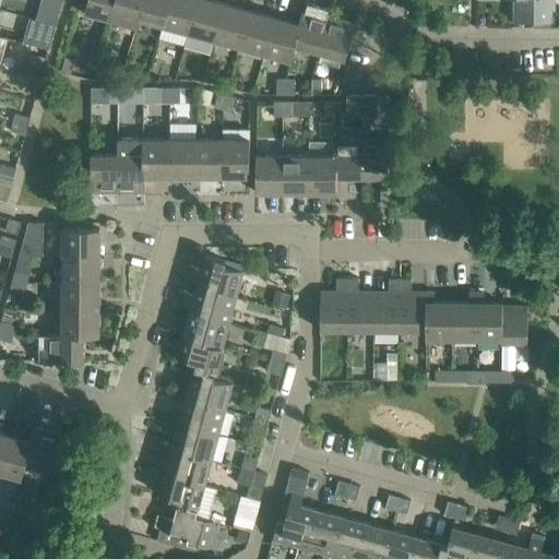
[(46,0),(43,11),(40,21),(56,24),(62,0),(46,0)]
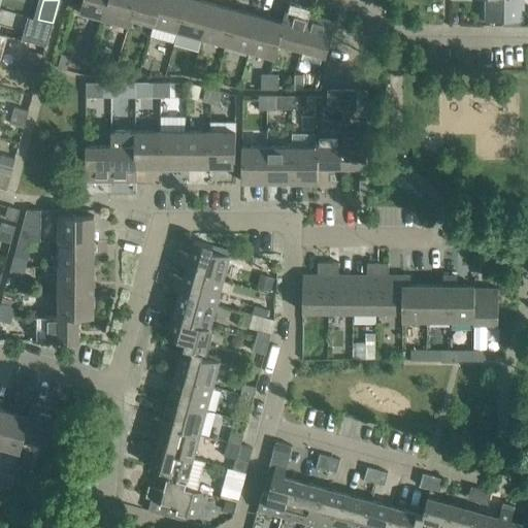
[(104,19),(109,0),(83,0),(79,11),(104,19)]
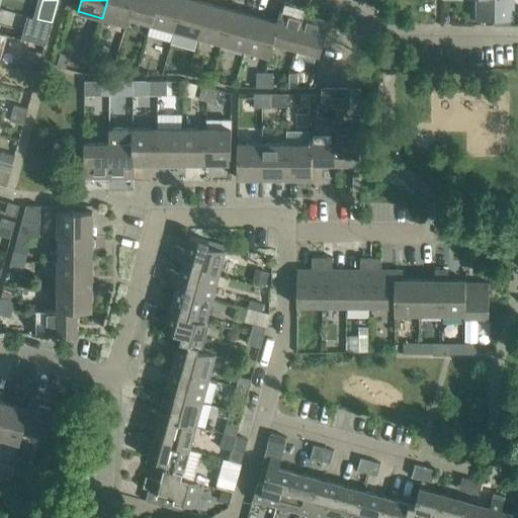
[(132,0),(107,0),(102,18),(126,25),(128,18),(127,17),(132,0)]
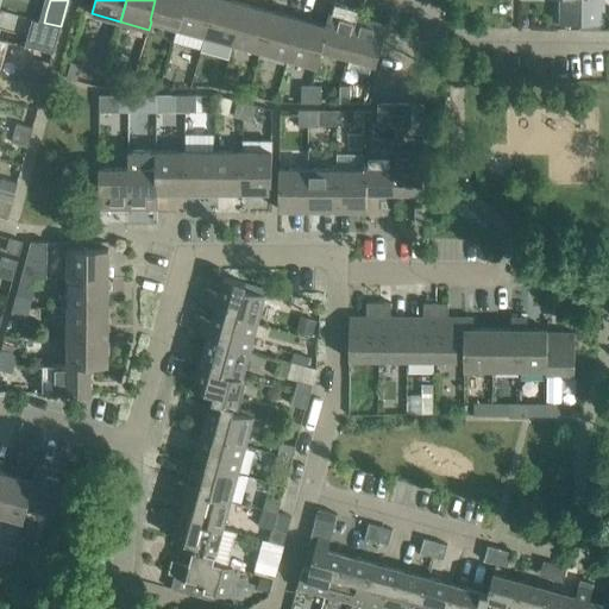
[(177,29),(184,0),(155,0),(150,20),(151,22),(177,29)]
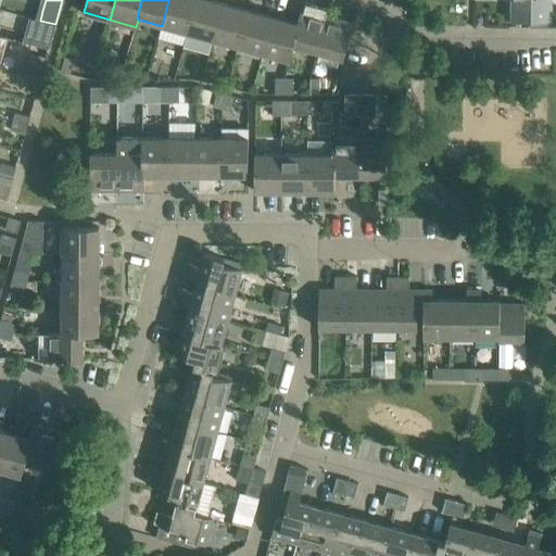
[(188,33),(196,0),(168,0),(162,26),(188,33)]
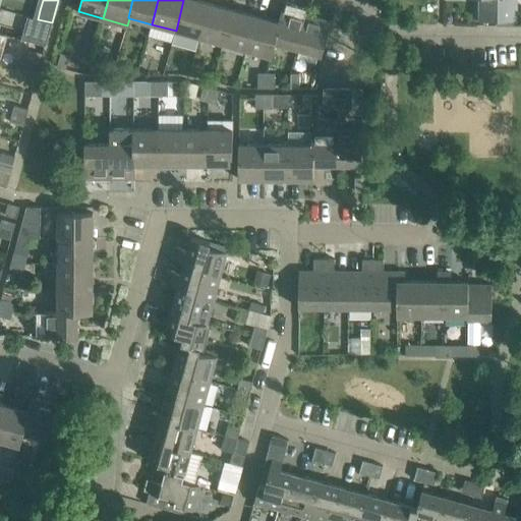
[(199,37),(209,3),(197,0),(183,0),(176,31),(199,37)]
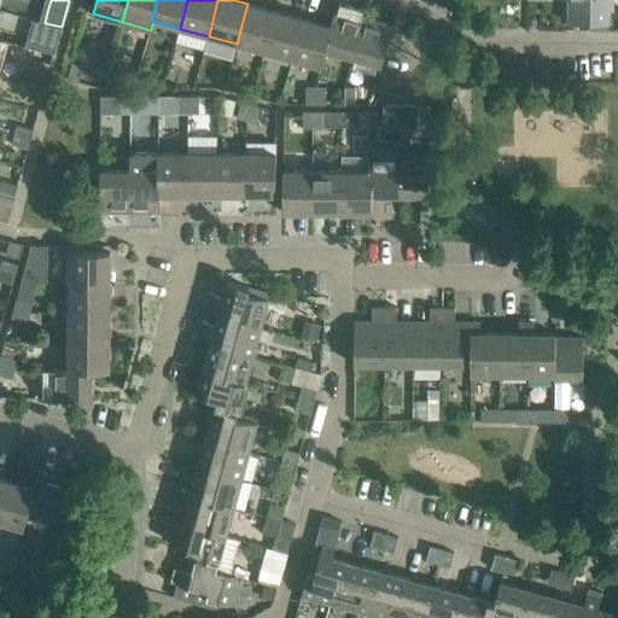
[(613,23),(612,0),(569,0),(570,23),(613,23)]
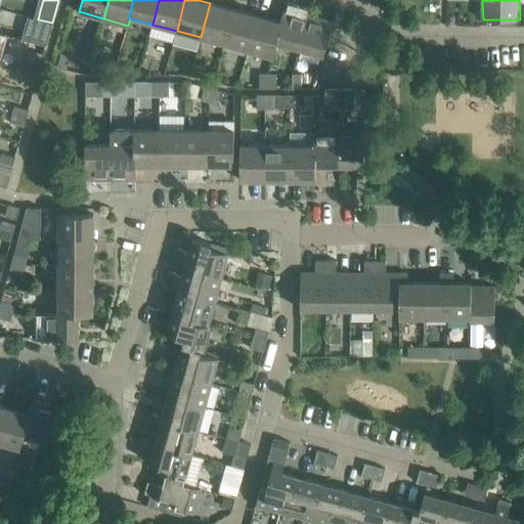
[(224,44),(233,9),(210,3),(201,37),(224,44)]
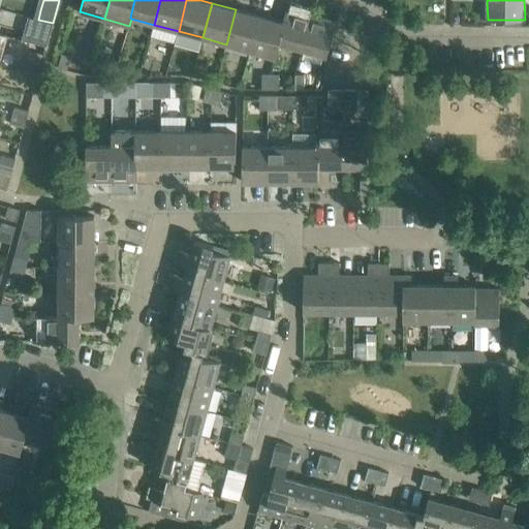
[(27,7),(25,16),(36,19),(38,20),(40,10),(27,7)]
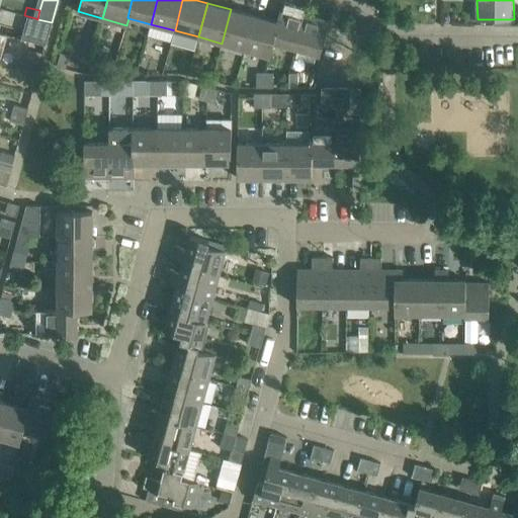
[(295,49),(306,14),(280,8),(276,22),(277,22),(272,42),(273,42),(295,49)]
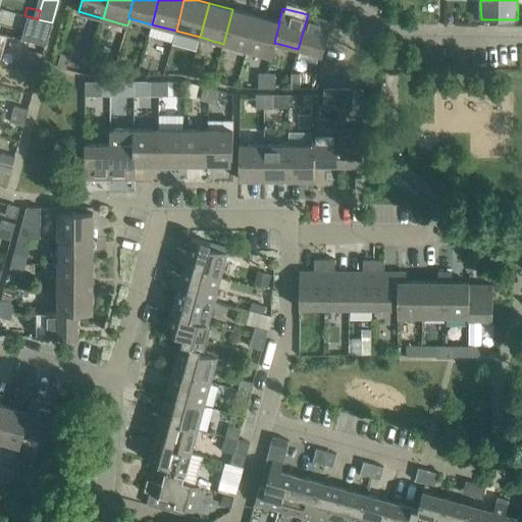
[(247,50),(256,15),(232,9),(223,44),(247,50)]
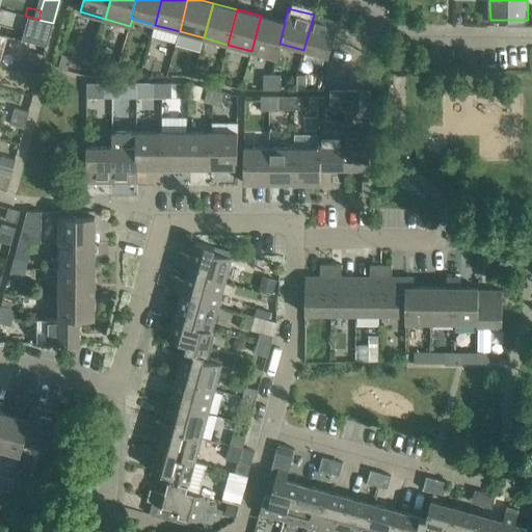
[(328,56),(337,26),(338,22),(314,15),(303,50),(309,51),(328,56)]
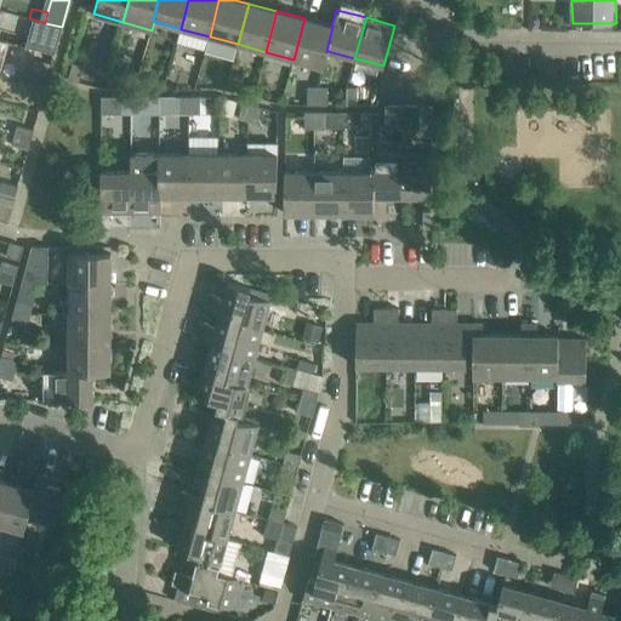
[(332,27),(331,27),(305,18),(294,60),(323,68),(328,51),(326,51),(332,27)]
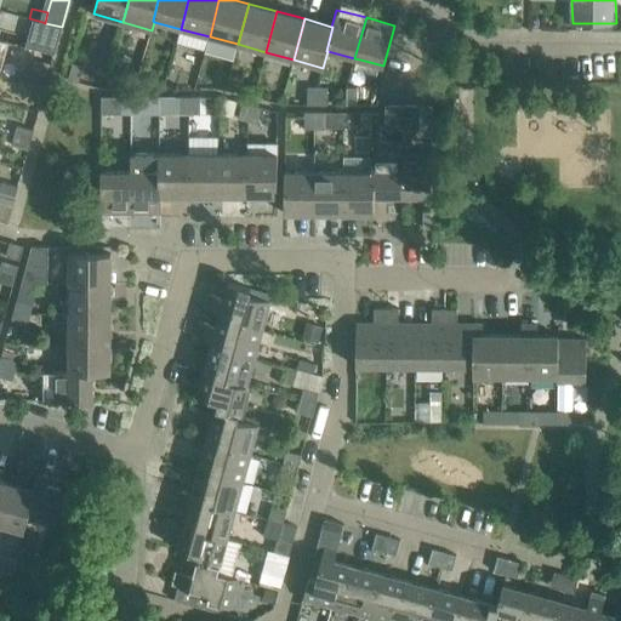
[(43,22),(35,49),(55,53),(62,27),(45,23),(43,22)]
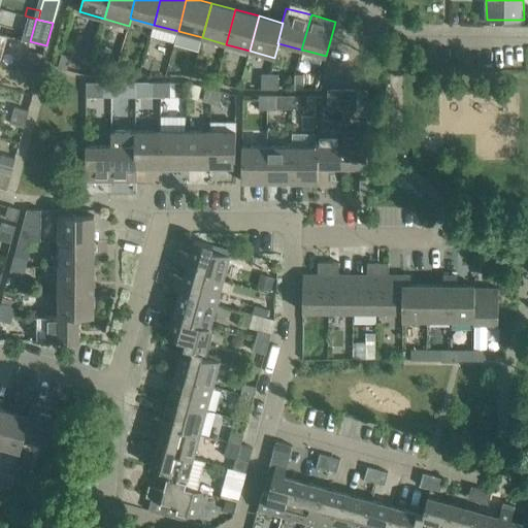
[(70,56),(62,54),(58,67),(67,70),(70,56)]
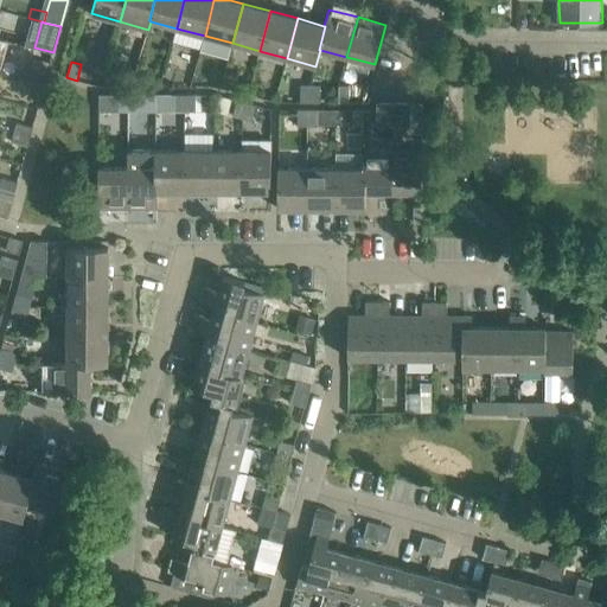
[(48,72),(32,68),(30,77),(45,82),(48,72)]
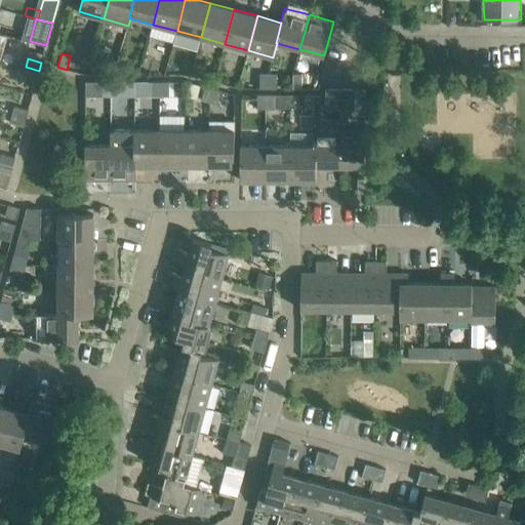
[(37,79),(39,71),(26,67),(24,76),(37,79)]
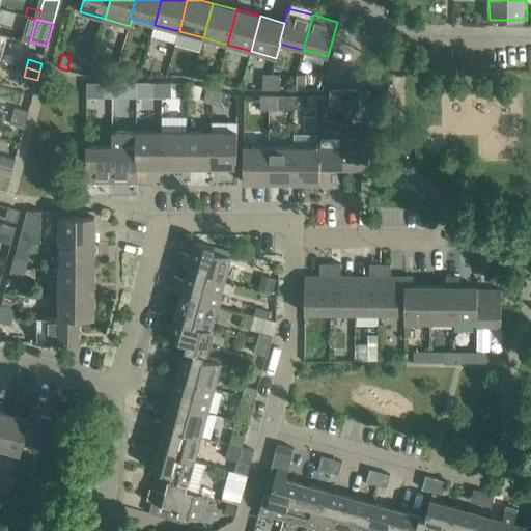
[(272,89),(272,75),(262,75),(262,80),(252,80),(252,89),(272,89)]
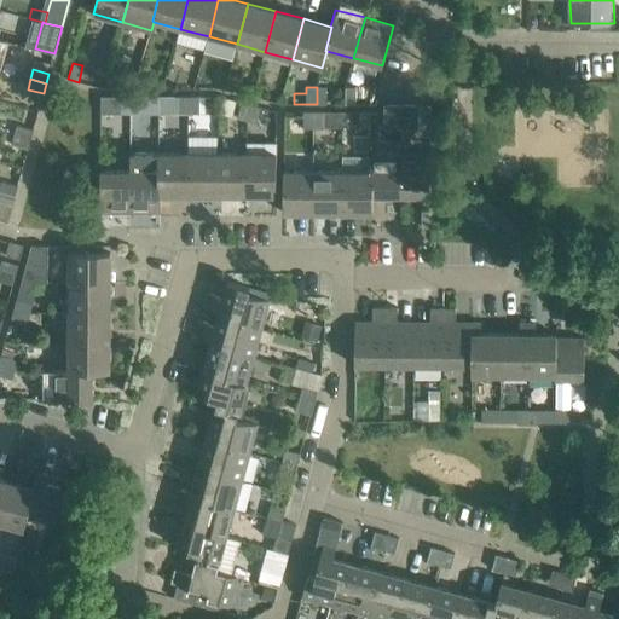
[(327,87),(317,87),(317,104),(327,104),(327,87)]
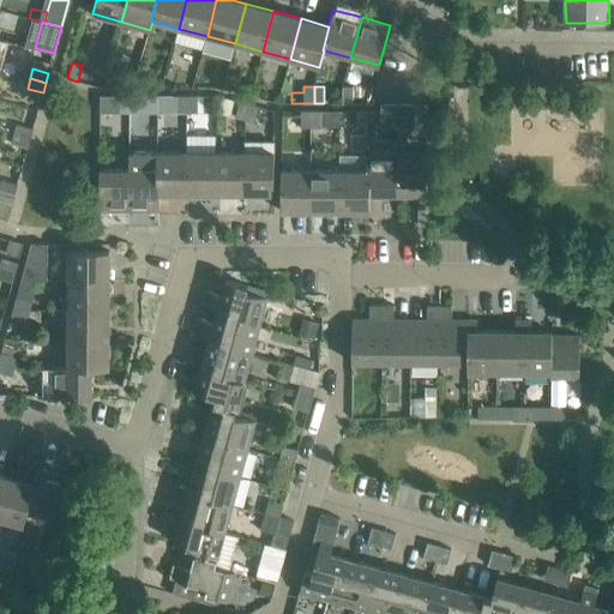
[(353,104),(353,86),(343,86),(343,103),(353,104)]
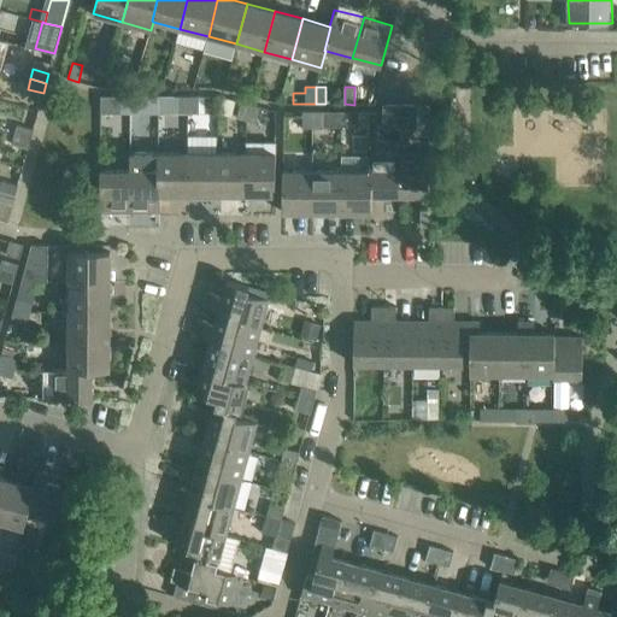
[(130,112),(130,95),(121,97),(121,112),(130,112)]
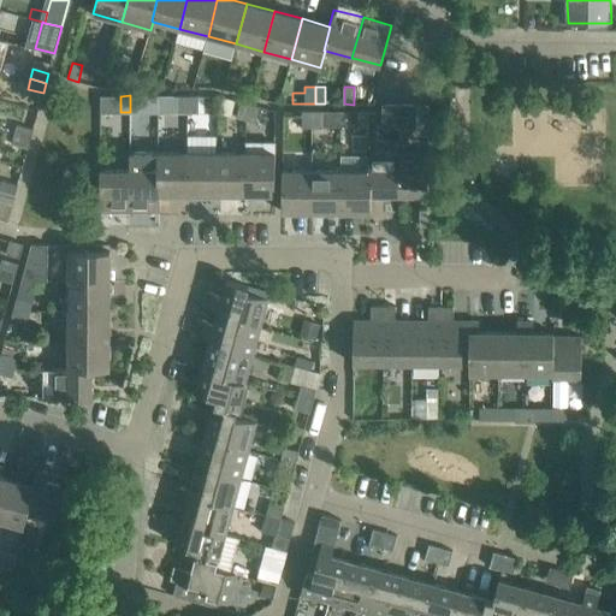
[(141,95),(130,95),(130,112),(141,112),(141,114),(160,114),(160,95),(141,95)]
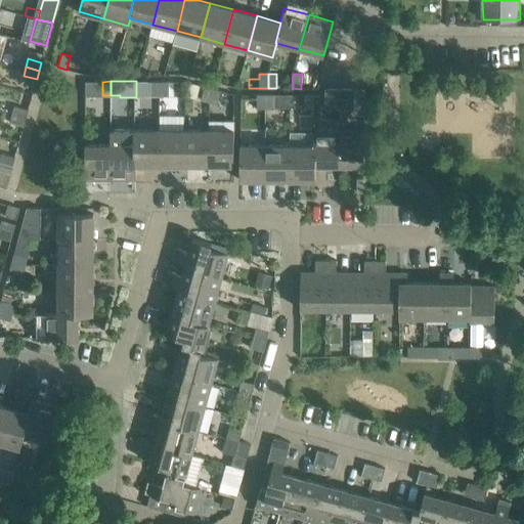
[(160,96),(160,82),(151,82),(151,96),(160,96)]
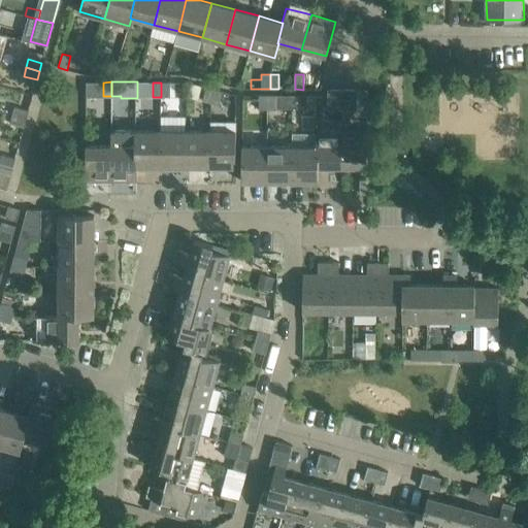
[(170,97),(170,83),(161,83),(161,97),(170,97)]
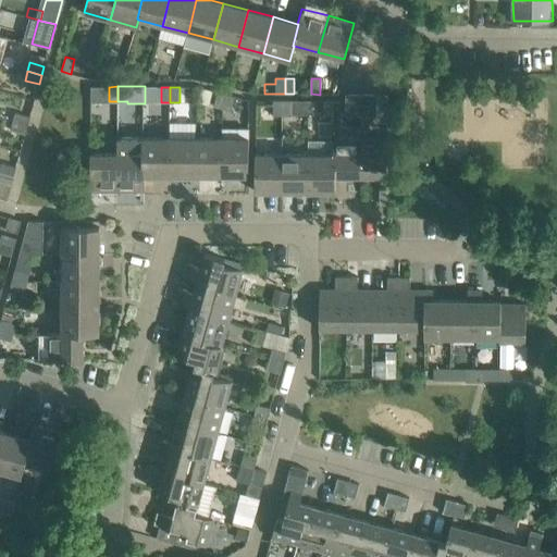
[(222,109),(226,94),(218,91),(213,107),(222,109)]
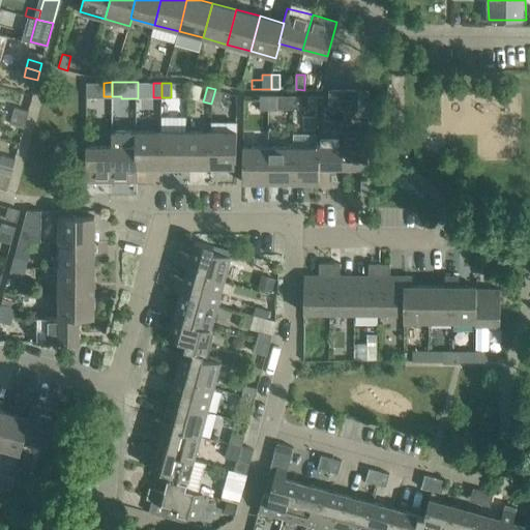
[(219,106),(224,92),(215,89),(211,104),(219,106)]
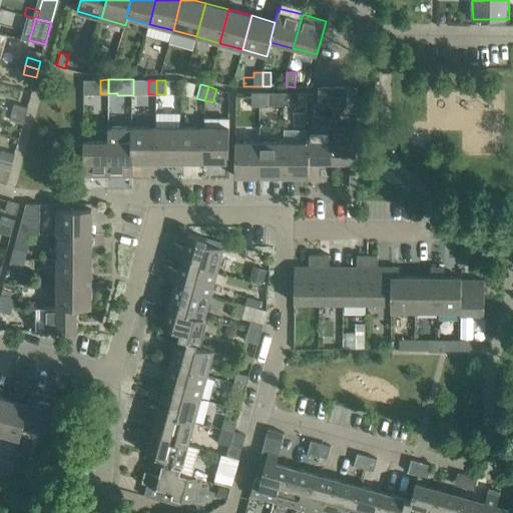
[(333,107),(333,87),(319,87),(318,107),(333,107)]
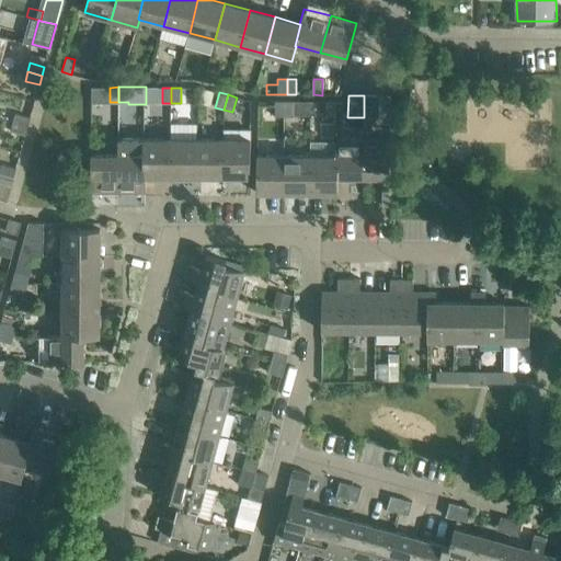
[(378,95),(364,95),(364,117),(378,117),(378,95)]
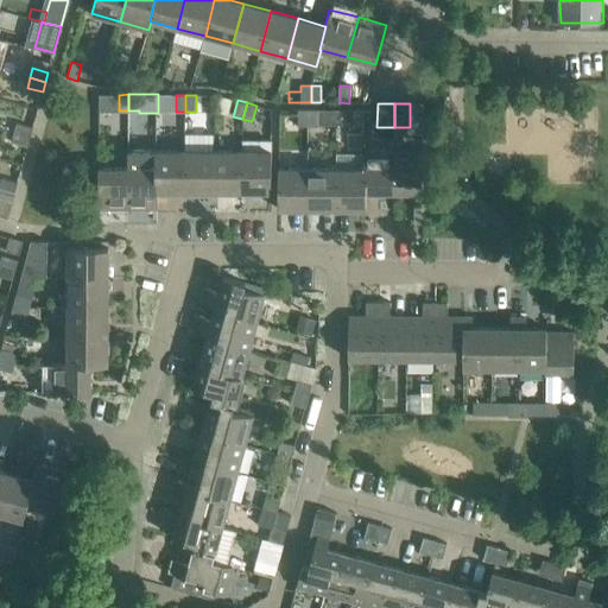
[(308,126),(308,109),(298,109),(298,126),(308,126)]
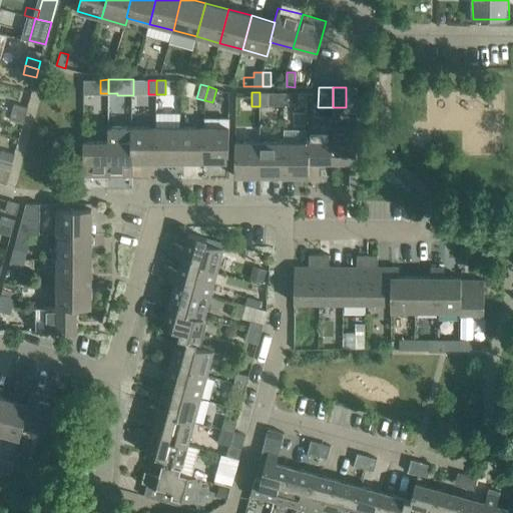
[(269,106),(269,92),(260,92),(260,106),(269,106)]
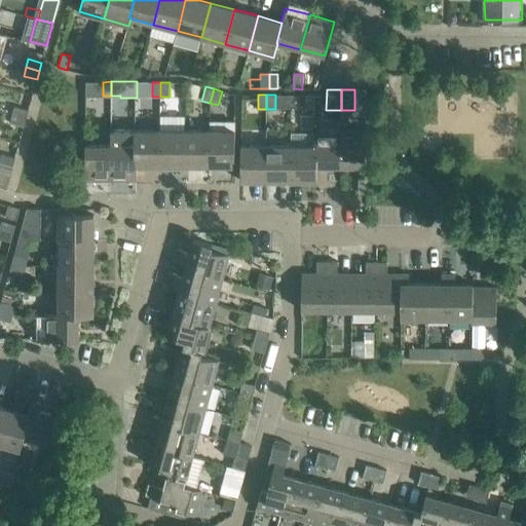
[(306,110),(314,110),(315,96),(306,96),(306,110)]
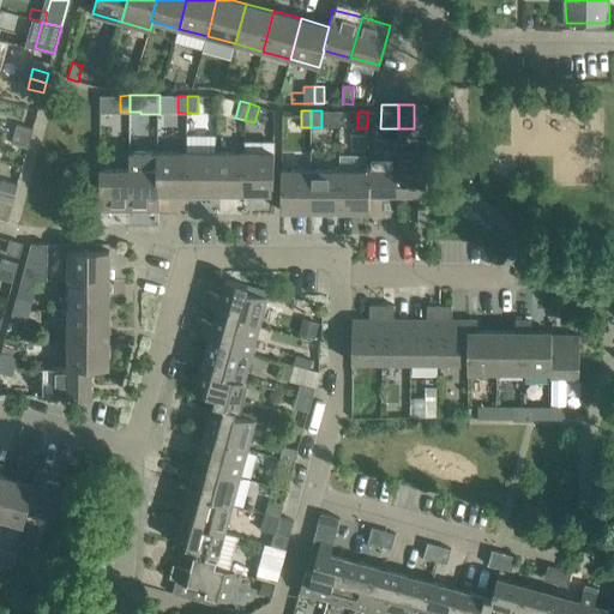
[(31,138),(34,128),(17,124),(14,134),(31,138)]
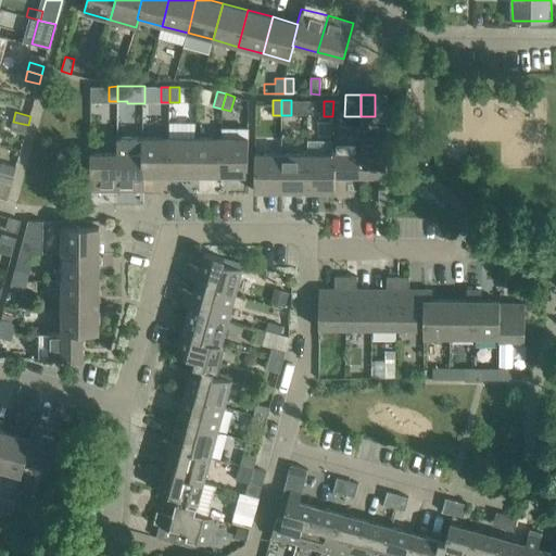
[(25,135),(28,125),(13,122),(11,130),(25,135)]
